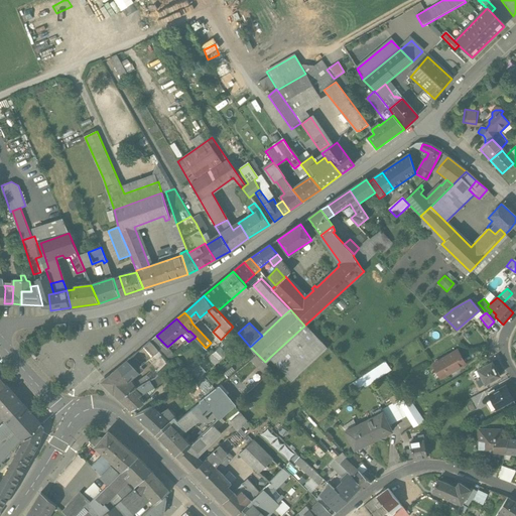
[(304,326),(270,357),(290,380),(326,347),(304,326)]
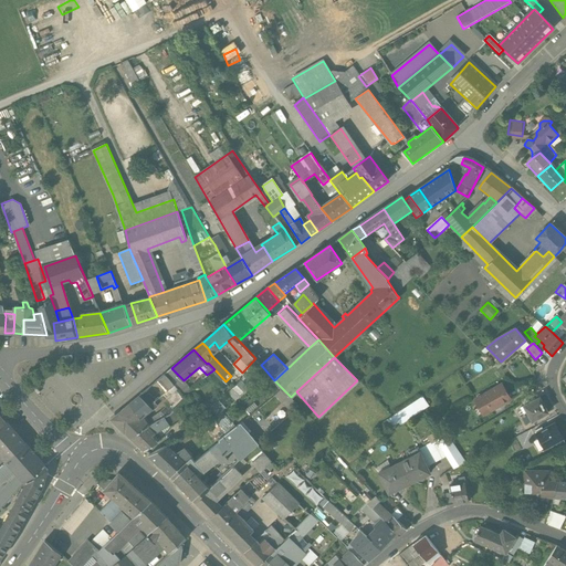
[(187,398),(165,374),(139,395),(150,406),(156,400),(157,401),(160,399),(158,398),(163,395),(171,406),(167,409),(165,413),(167,416),(170,413),(187,398)]
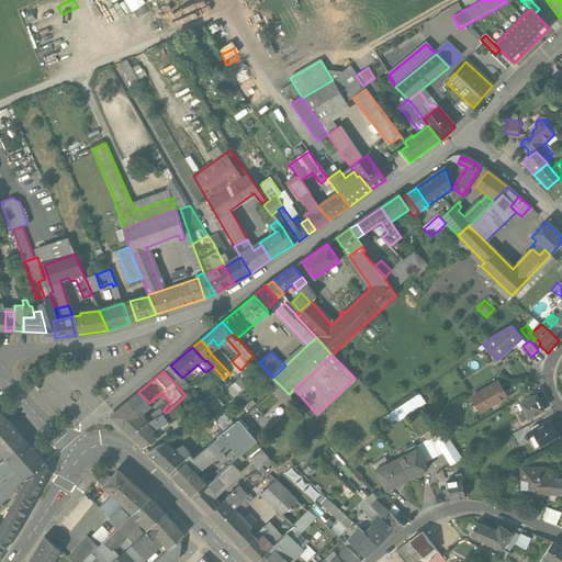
[(233,394),(242,385),(236,379),(227,386),(233,394)]
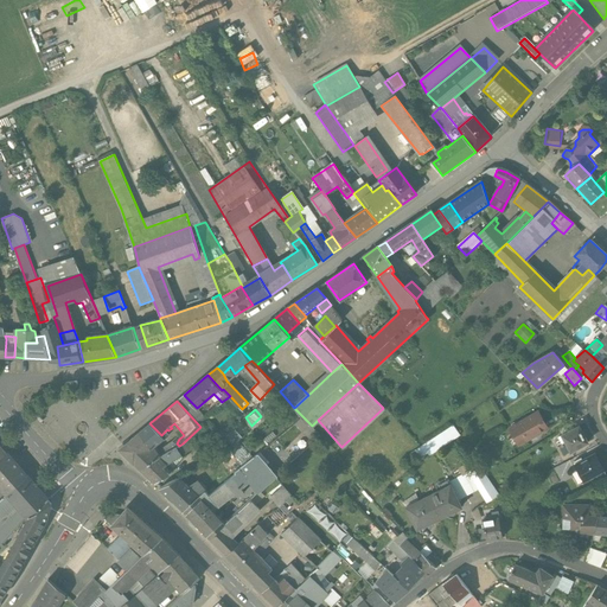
[(511,429),(521,445),(548,429),(538,413),(511,429)]
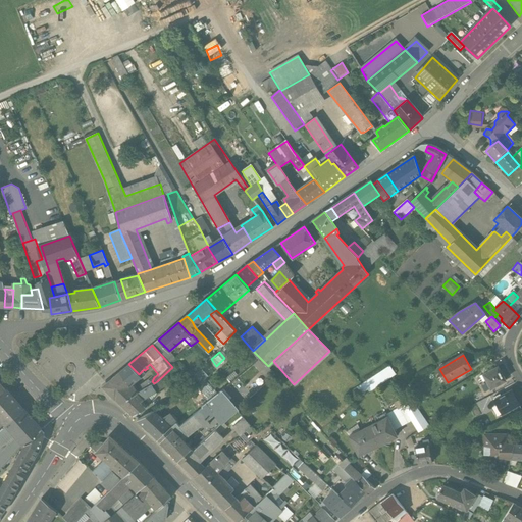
[(128,364),(103,385),(119,402),(122,400),(138,392),(132,384),(141,376),(139,374),(128,364)]
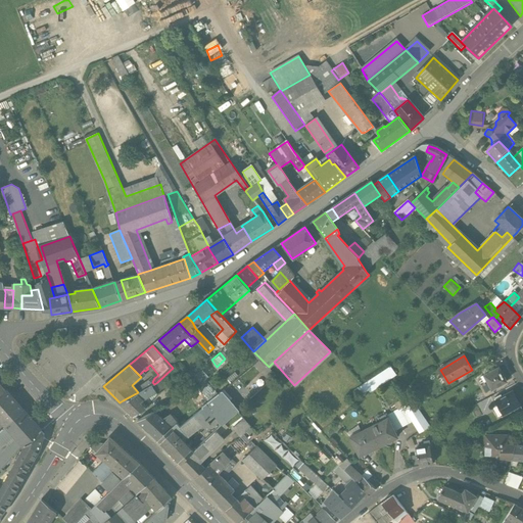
[(492,366),(482,371),(484,375),(494,370),(492,366)]
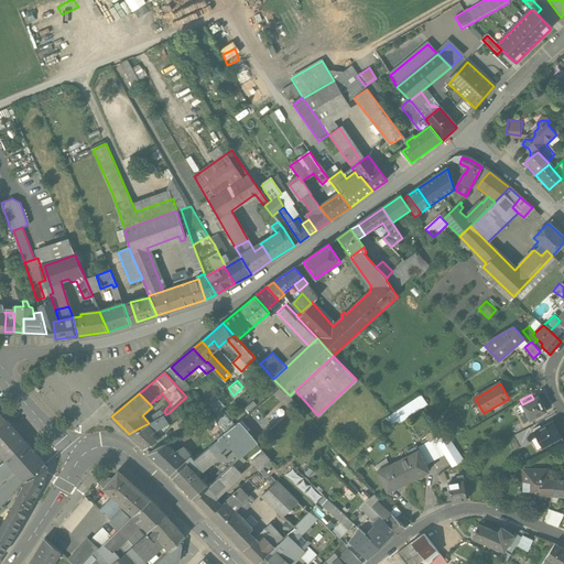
[(527,411),(531,421),(546,413),(539,397),(523,404),(527,411)]
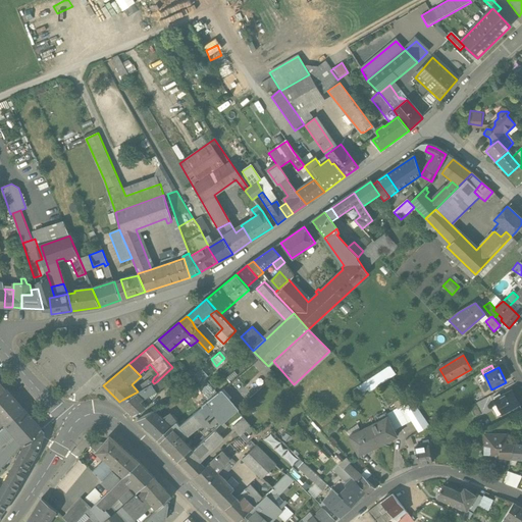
[(138,392),(122,400),(119,402),(134,415),(146,408),(146,407),(140,401),(156,392),(152,384),(138,392)]
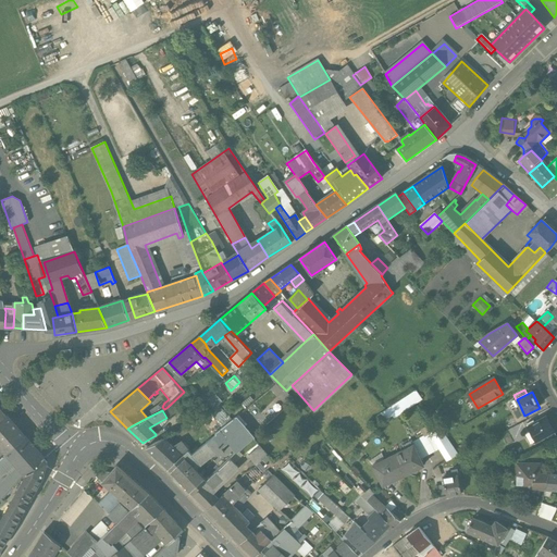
[(0,446),(7,455),(25,437),(7,417),(0,422),(0,446)]
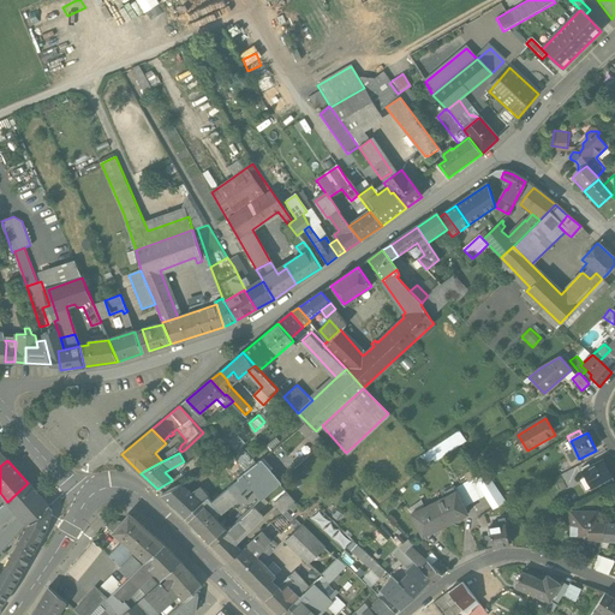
[(280,482),(261,460),(257,464),(242,476),(250,484),(254,488),(258,491),(263,497),(280,482)]
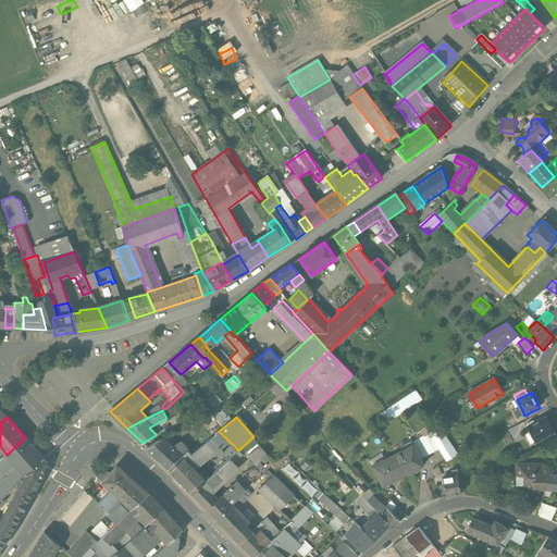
[(536,442),(554,433),(547,419),(529,428),(536,442)]
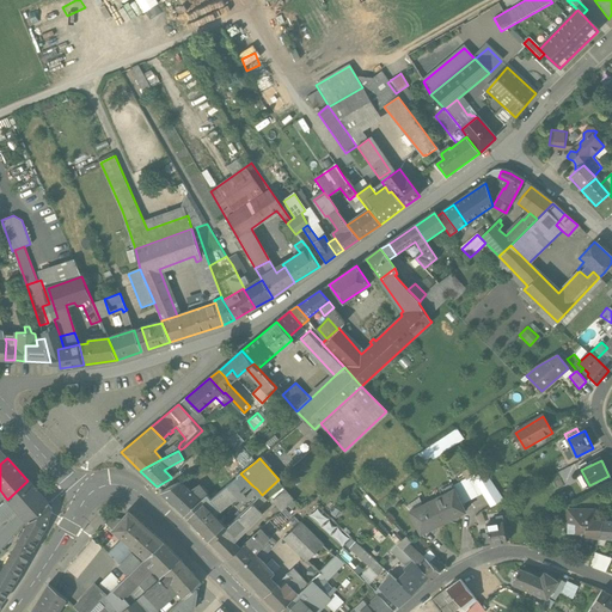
[(502,497),(489,478),(484,472),(476,477),(484,493),(490,505),(502,497)]
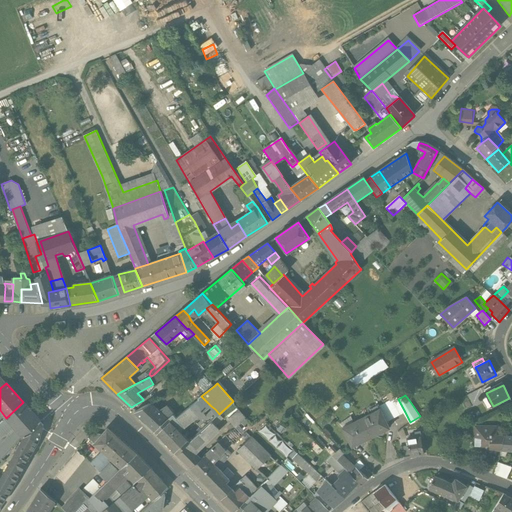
[(192,404),(176,418),(172,412),(167,417),(155,430),(177,453),(190,441),(184,435),(188,432),(183,427),(196,414),(199,418),(204,414),(201,410),(208,403),(201,396),(198,398),(199,400),(192,404)]
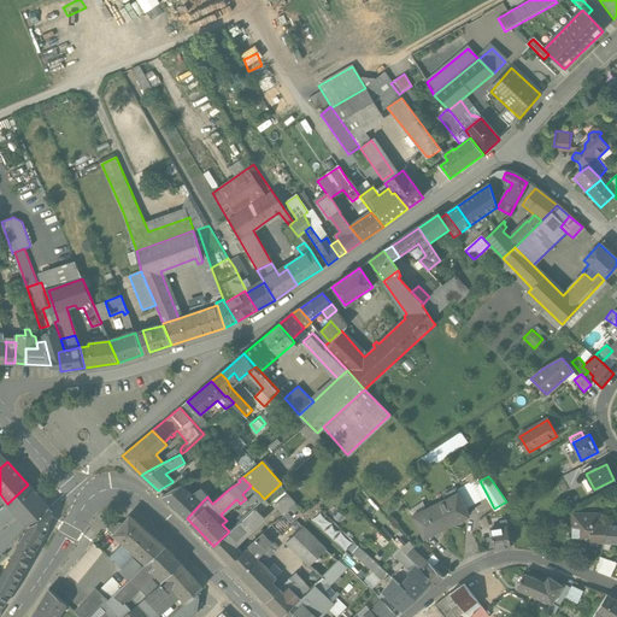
[(476,480),(456,491),(457,494),(464,509),(488,497),(480,481),(477,482),(476,480)]
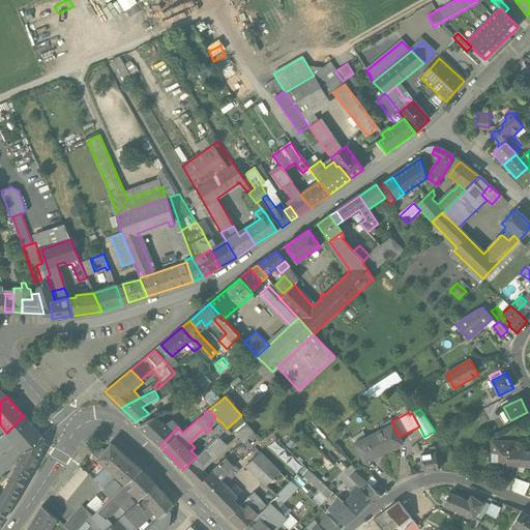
[(189,418),(177,425),(178,427),(182,433),(199,418),(197,415),(190,418),(189,418)]
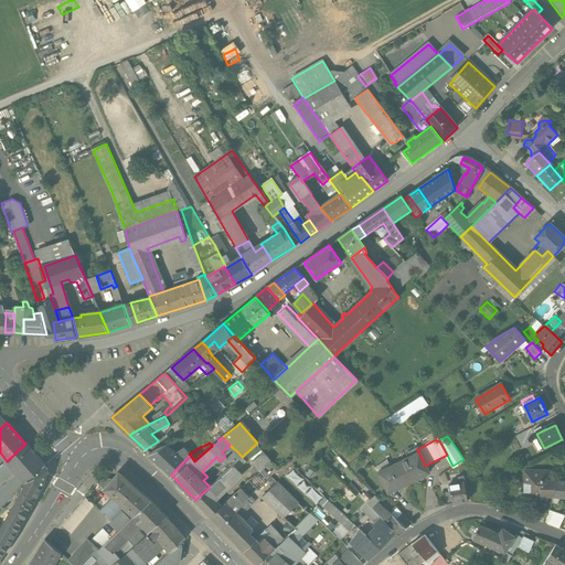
[(518,443),(511,447),(514,454),(521,450),(518,443)]
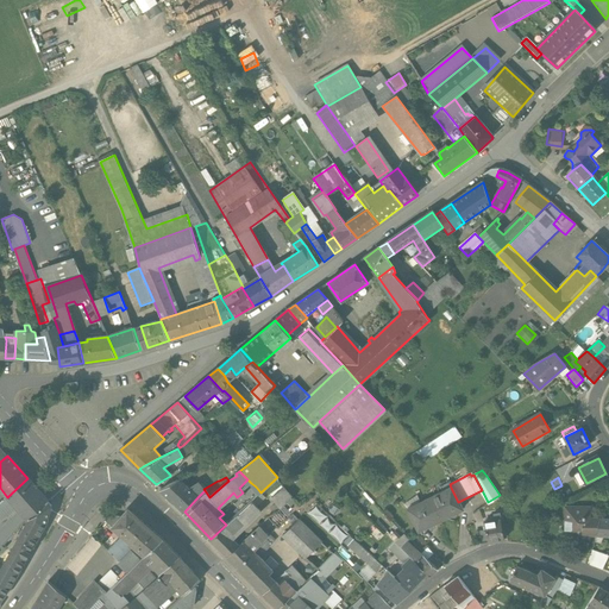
[(7,497),(0,503),(0,553),(6,548),(4,546),(23,522),(30,519),(35,516),(48,502),(27,478),(7,497)]
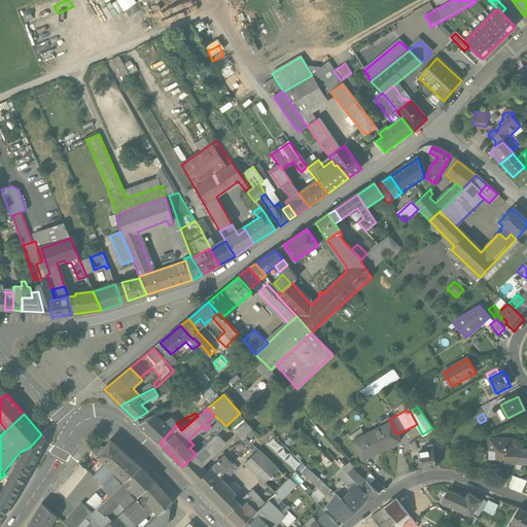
[(145,429),(160,443),(172,429),(155,415),(140,423),(145,429)]
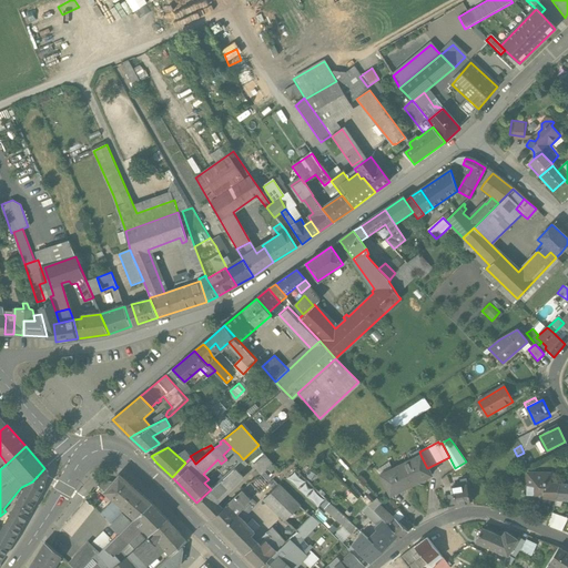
[(265,453),(254,463),(262,473),(274,463),(265,453)]
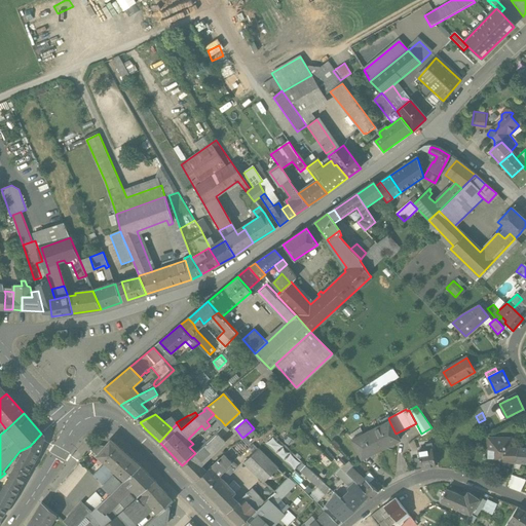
[(389,421),(372,429),(381,449),(392,443),(393,444),(399,441),(399,440),(400,440),(396,434),(389,421)]
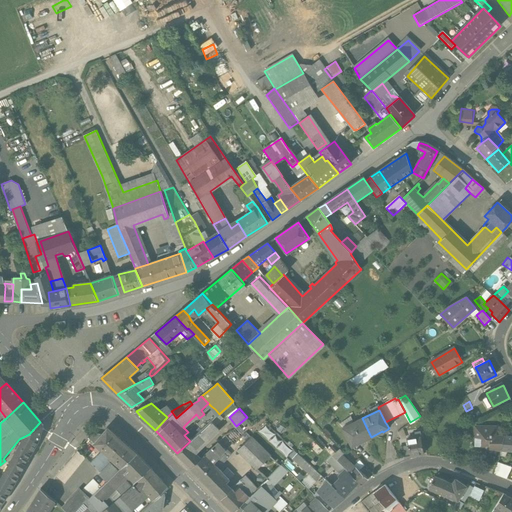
[(362,418),(341,429),(351,447),(371,437),(362,418)]
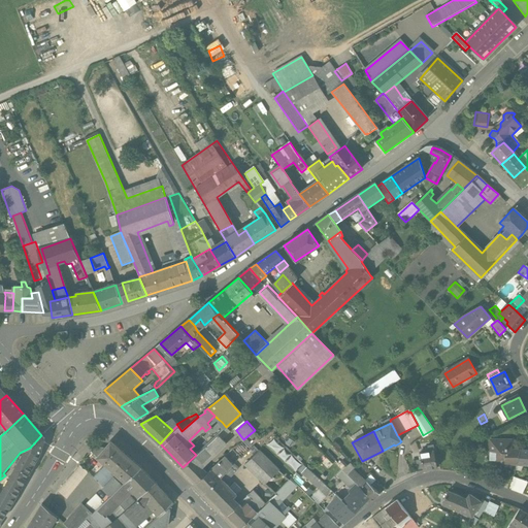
[(26,450),(23,455),(35,461),(44,438),(41,435),(30,448),(26,450)]
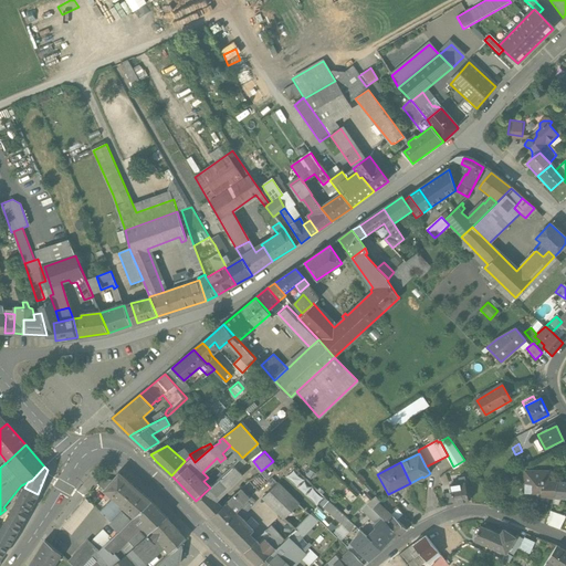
[(291,468),(285,475),(346,531),(350,525),(301,480),(302,478),(291,468)]
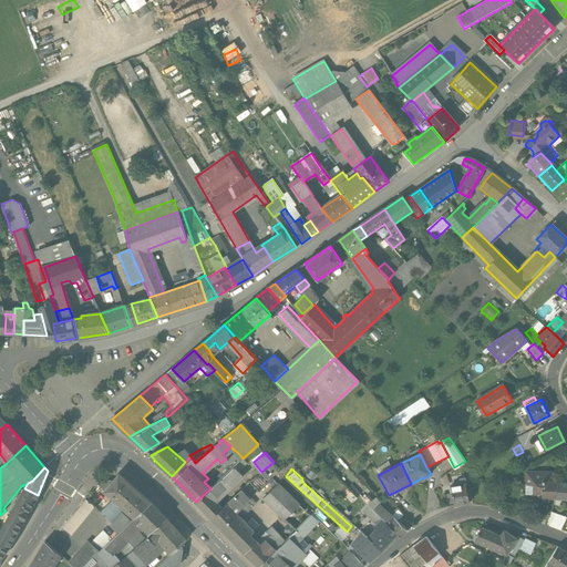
[(210,488),(196,502),(212,517),(223,507),(216,501),(228,490),(224,485),(233,477),(230,475),(233,473),(229,471),(210,488)]
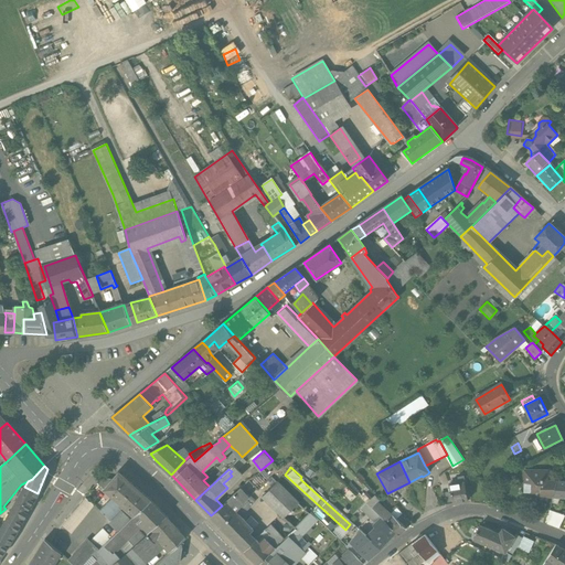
[(547,472),(524,471),(523,472),(523,484),(531,486),(530,498),(552,499),(556,482),(547,482),(547,472)]
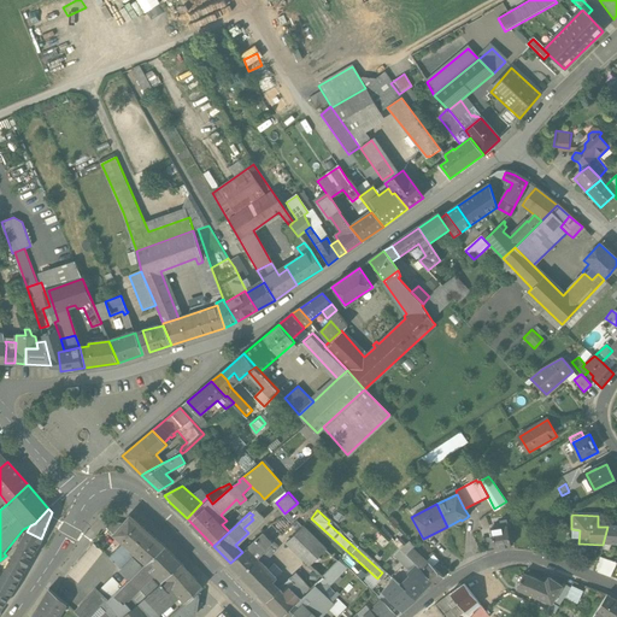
[(122,526),(115,535),(124,544),(134,552),(137,556),(146,564),(164,547),(130,517),(122,526)]
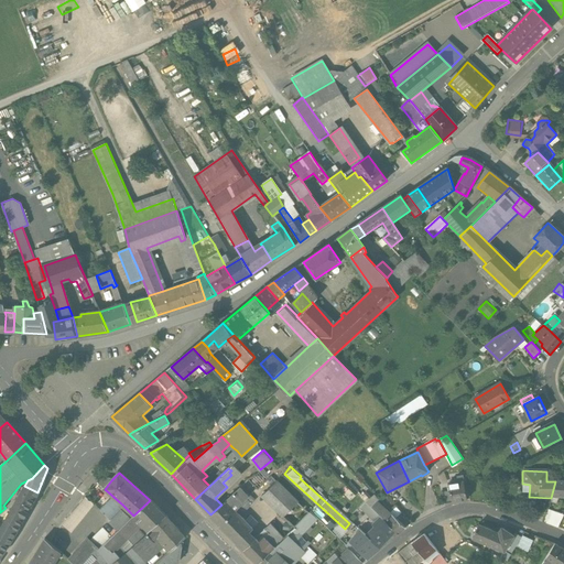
[(457,483),(447,484),(449,491),(452,503),(467,500),(462,476),(456,477),(457,483)]
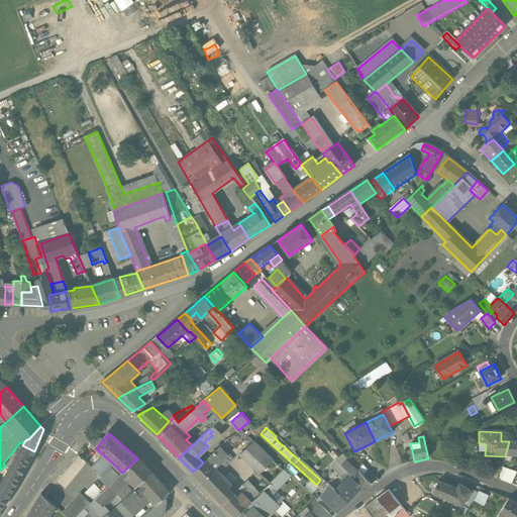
[(97,439),(93,440),(89,442),(96,448),(102,440),(97,439)]
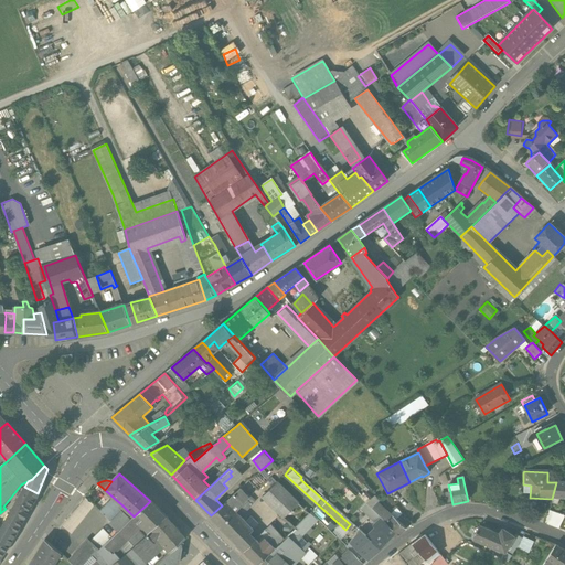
[(286,519),(279,525),(277,522),(274,526),(276,530),(286,540),(297,529),(296,528),(311,513),(277,482),(263,497),(286,519)]
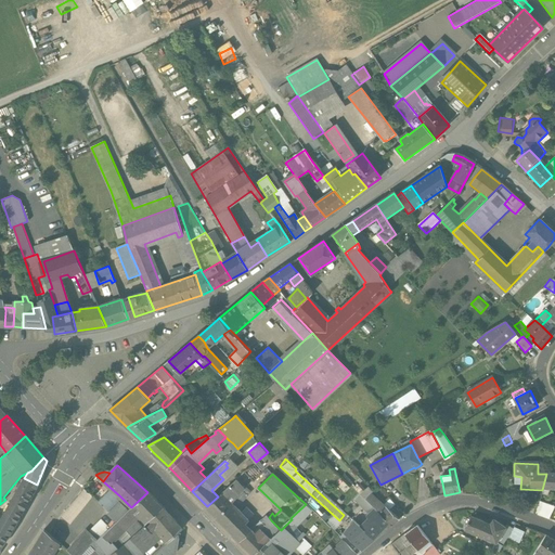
[(554,474),(546,474),(542,490),(554,490),(554,474)]
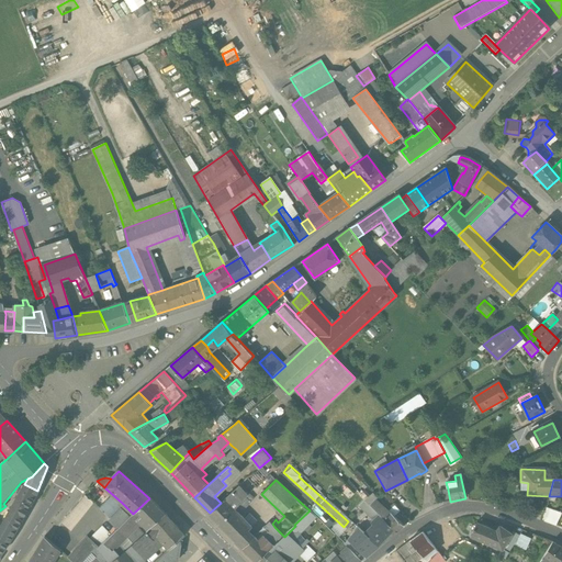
[(0,527),(0,557),(17,530),(27,510),(37,491),(24,484),(0,527)]
